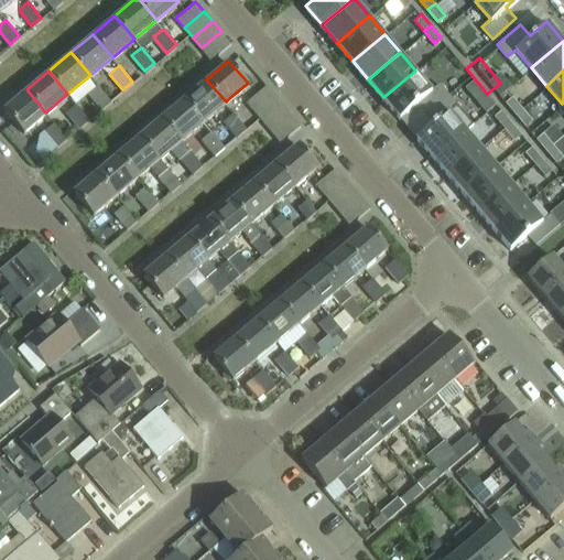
[(423,110),(424,112),(448,92),(438,82),(431,88),(415,71),(383,97),(399,116),(415,101),(423,110)]
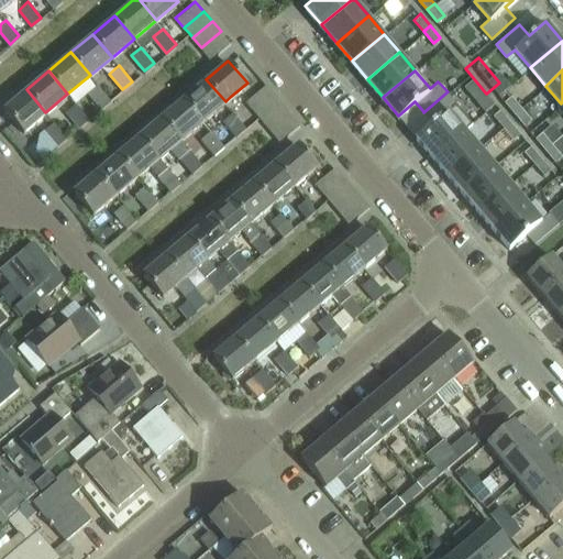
[(202,120),(225,101),(206,79),(184,97),(202,120)]
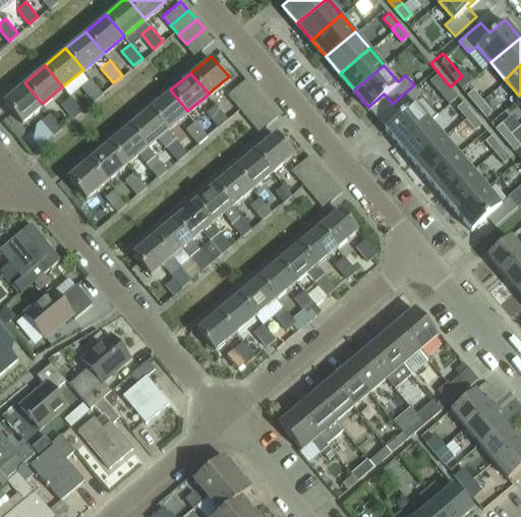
[(253,87),(246,76),(227,93),(235,102),(253,87)]
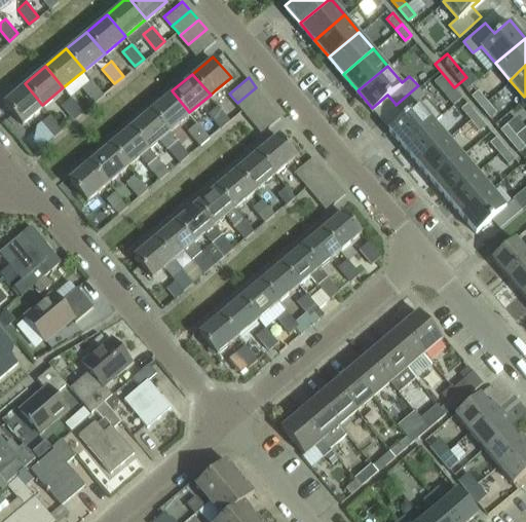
[(94,101),(103,92),(90,78),(82,86),(94,101)]
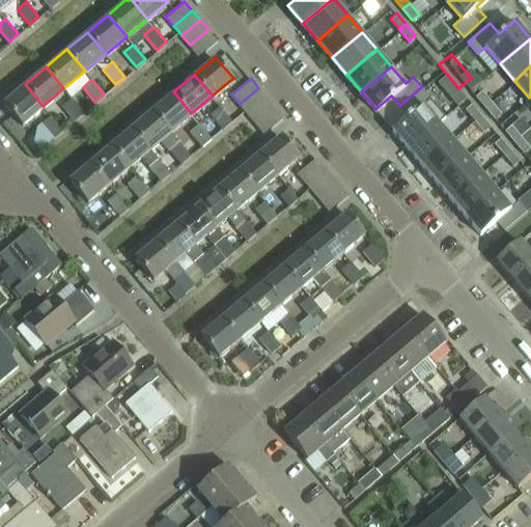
[(22,123),(43,106),(25,84),(4,102),(22,123)]
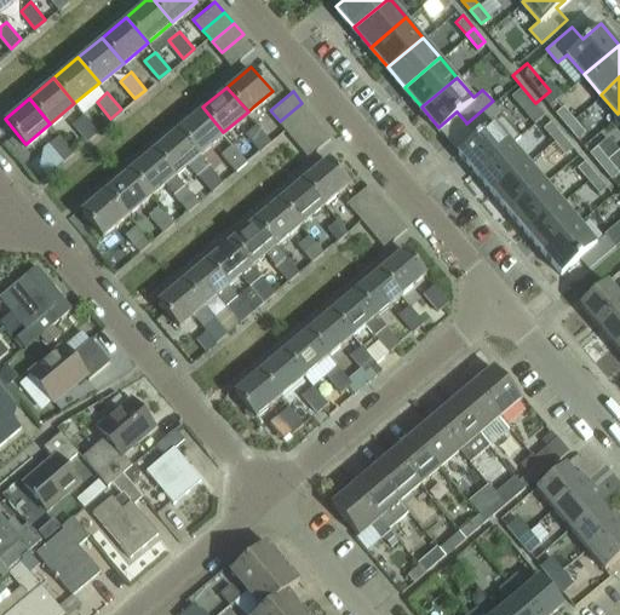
[(494,103),(493,101),(466,124),(476,134),(458,150),(475,171),(510,141),(520,133),(503,113),(494,103)]
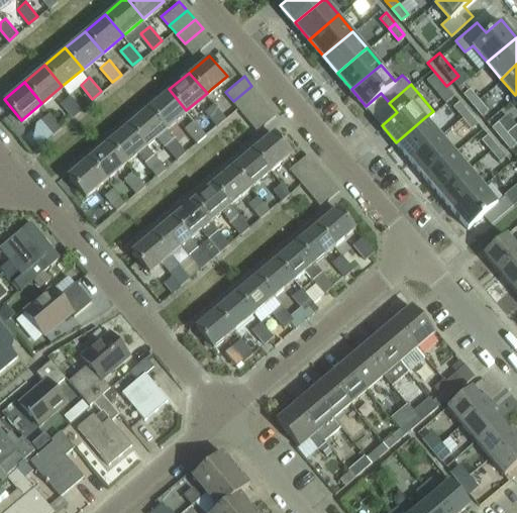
[(233,101),(237,106),(241,110),(260,95),(251,86),(233,101)]
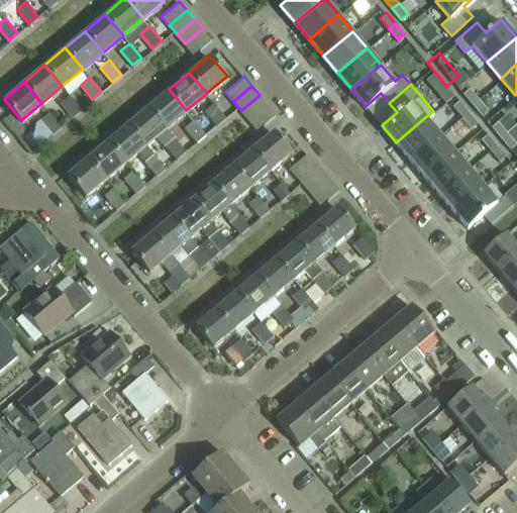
[(472,103),(479,97),(470,86),(462,92),(472,103)]
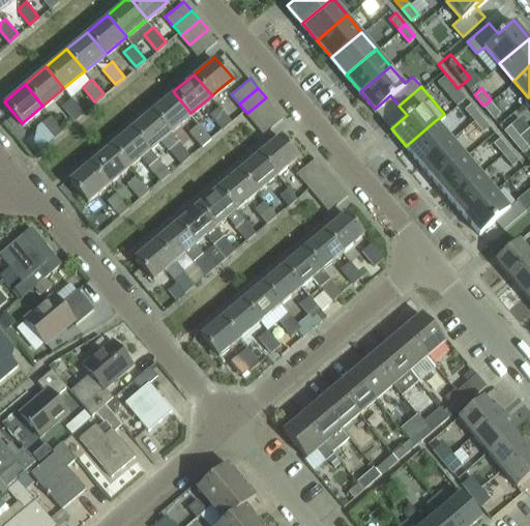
[(170,130),(190,113),(173,91),(152,109),(170,130)]
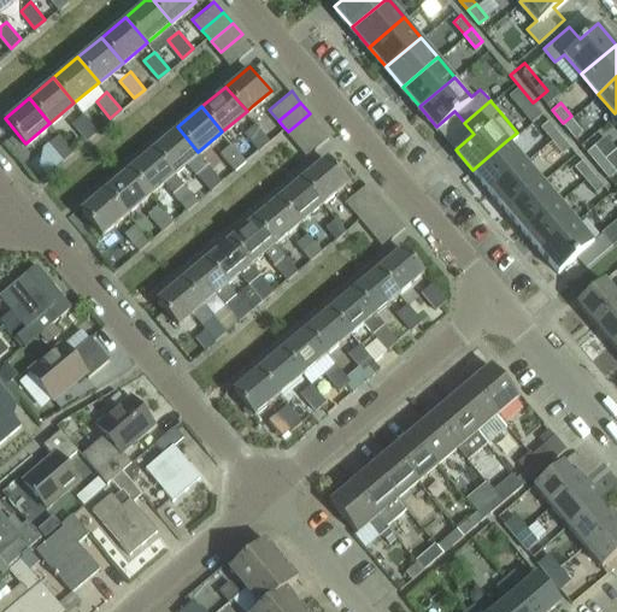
[(87,137),(97,129),(83,112),(72,121),(87,137)]
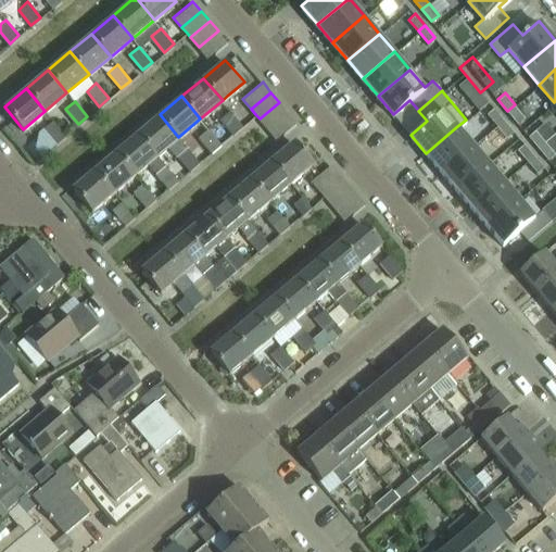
[(288,112),(279,102),(260,118),(267,128),(288,112)]
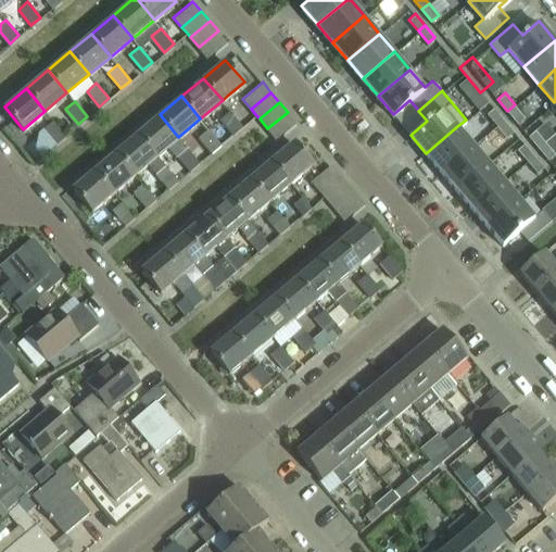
[(515,104),(507,111),(517,122),(525,116),(515,104)]
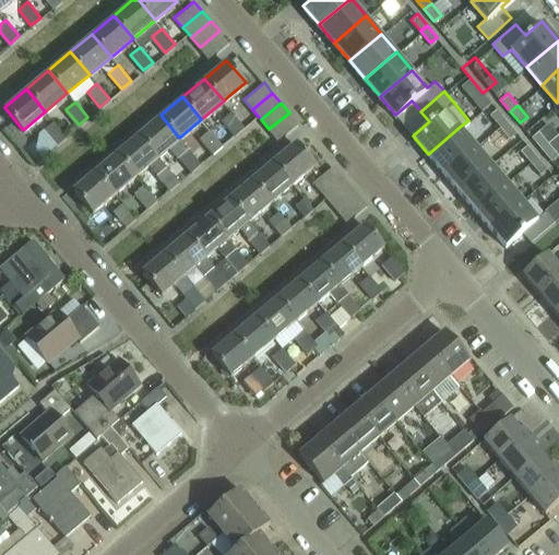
[(499,125),(507,119),(497,107),(489,113),(499,125)]
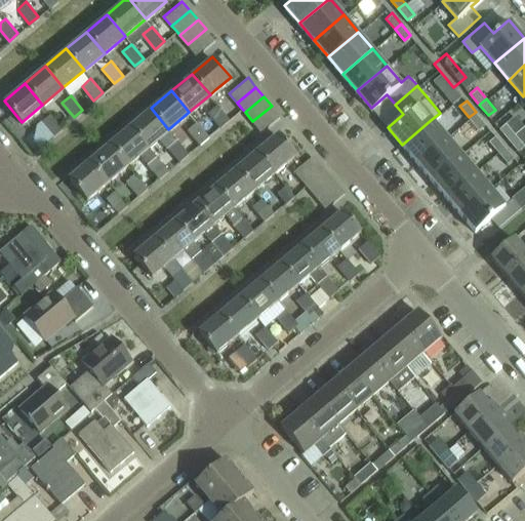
[(219,125),(229,118),(216,104),(208,111),(219,125)]
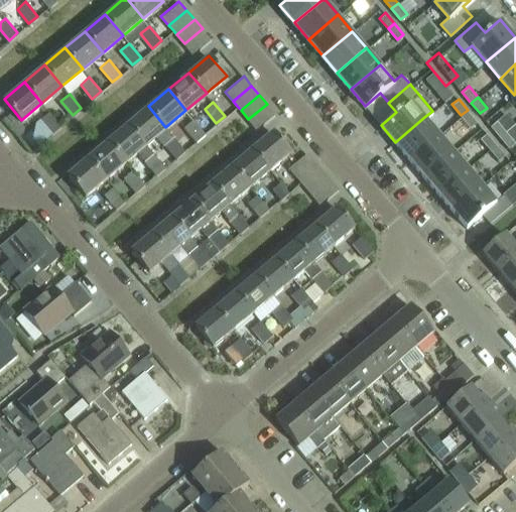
[(256,129),(274,113),(267,104),(248,119),(256,129)]
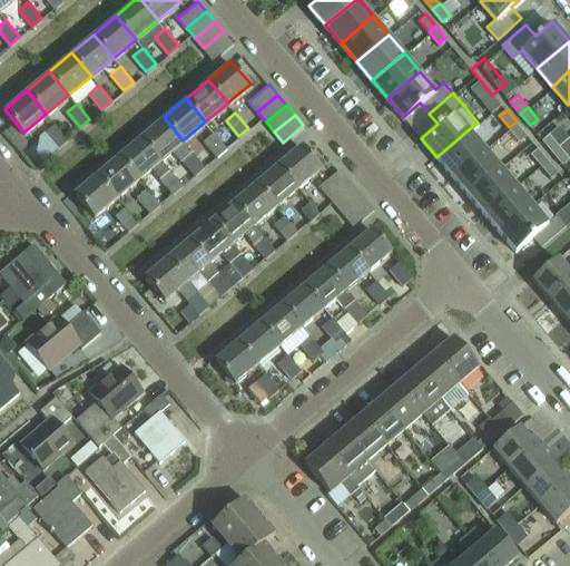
[(190,149),(183,140),(164,117),(141,136),(161,158),(172,149),(180,159),(182,158),(195,174),(204,165),(190,149)]
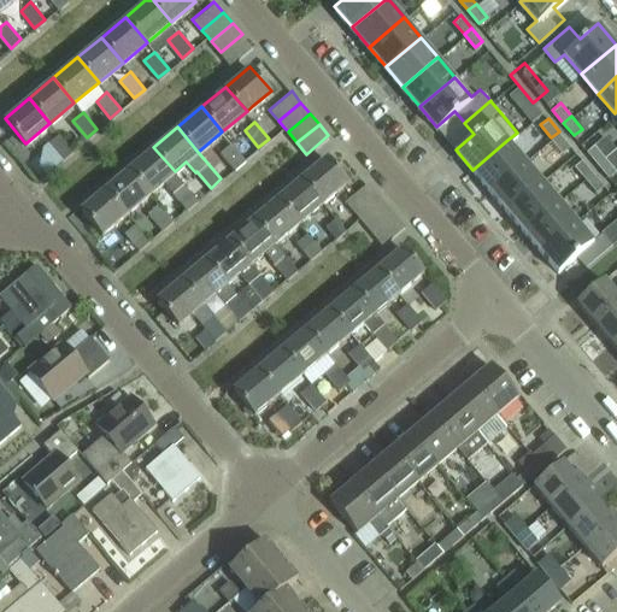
[(392,157),(401,149),(386,130),(377,137),(392,157)]
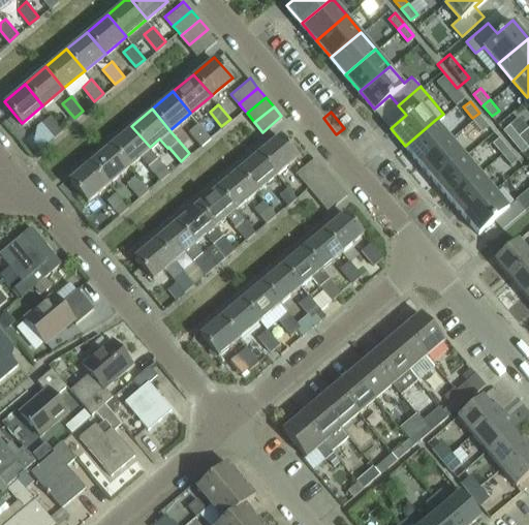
[(481,129),(489,123),(479,113),(472,118),(481,129)]
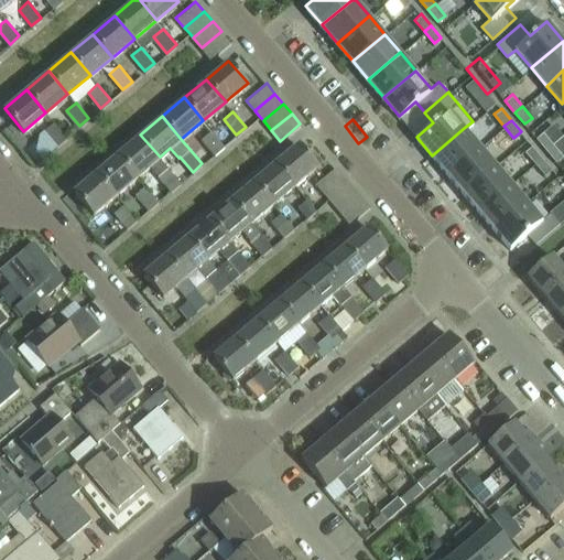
[(57,144),(67,137),(54,121),(44,129),(57,144)]
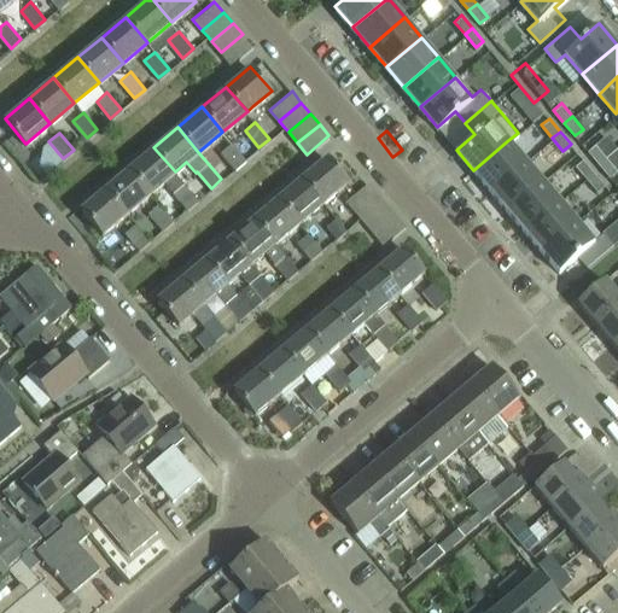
[(473,170),(490,190),(526,161),(508,140),(473,170)]
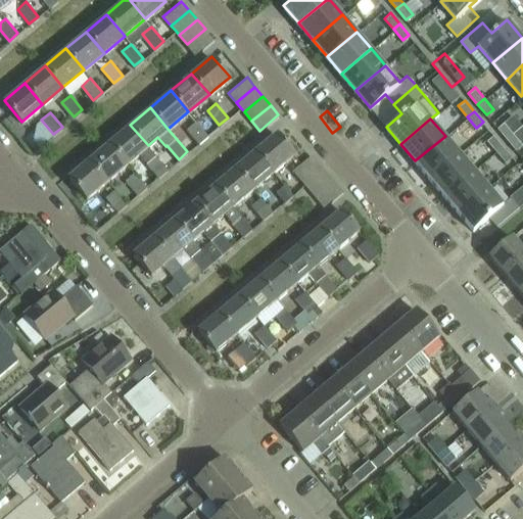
[(198,142),(207,135),(195,120),(187,128),(198,142)]
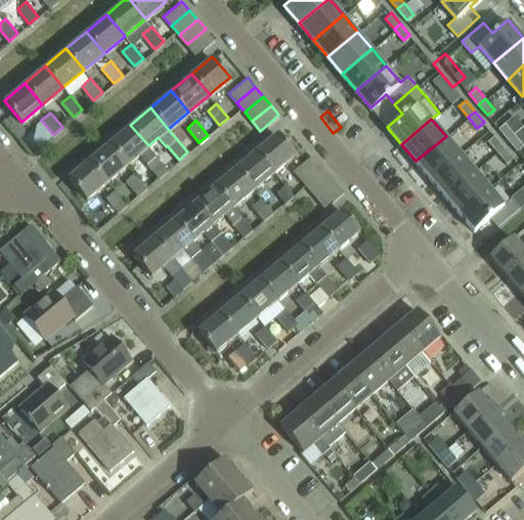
[(505,121),(497,127),(507,138),(514,132),(505,121)]
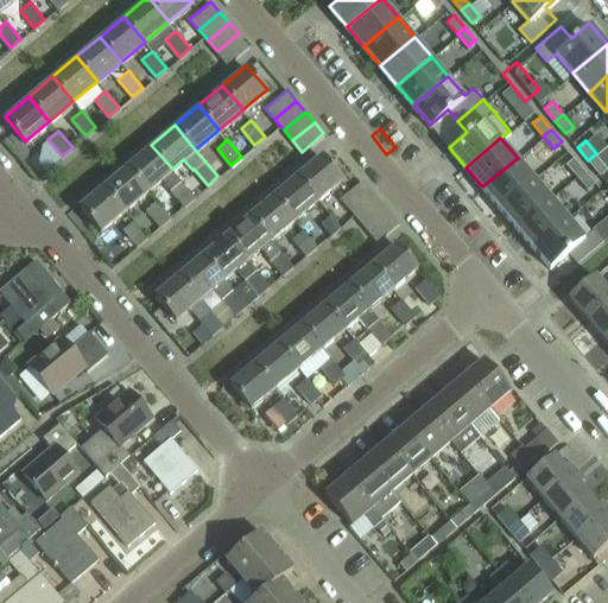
[(195,196),(172,169),(151,145),(127,165),(147,189),(162,178),(184,204),(195,196)]
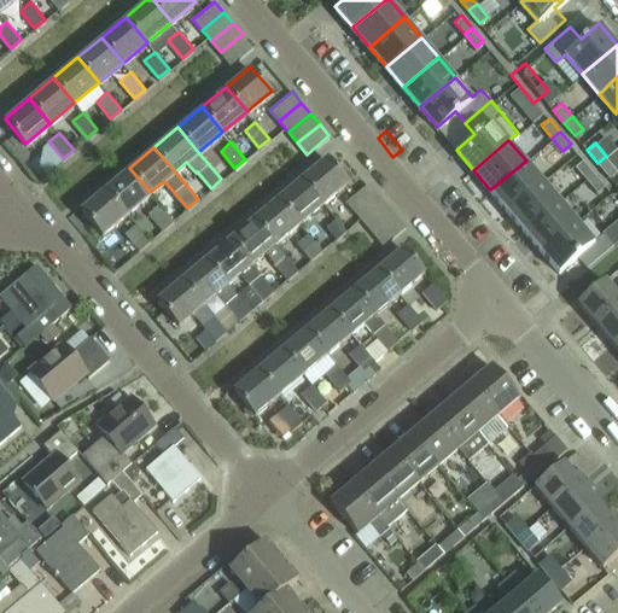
[(303,176),(324,202),(348,181),(327,156),(303,176)]
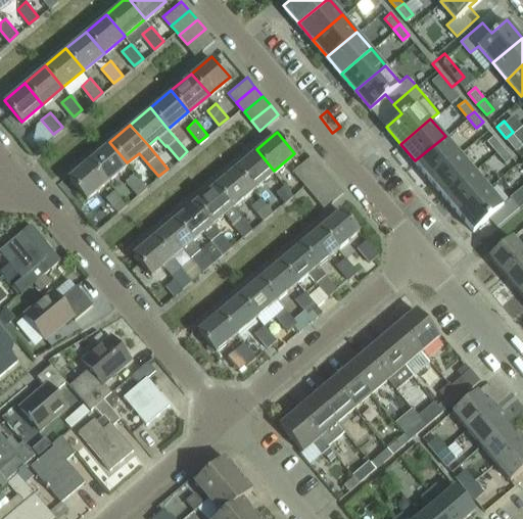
[(513,132),(506,138),(515,148),(522,143),(513,132)]
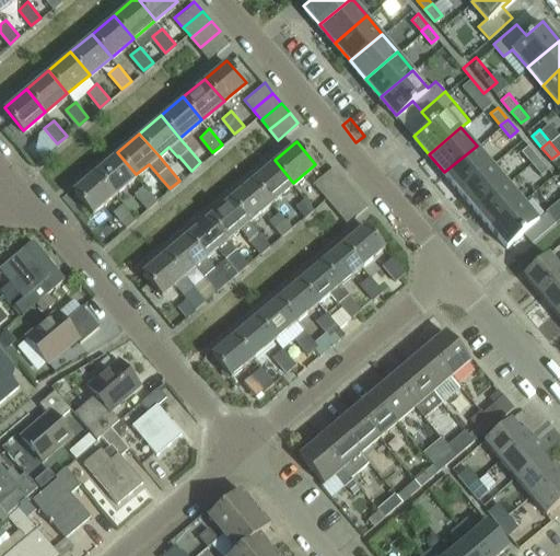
[(528,143),(521,149),(531,161),(538,154),(528,143)]
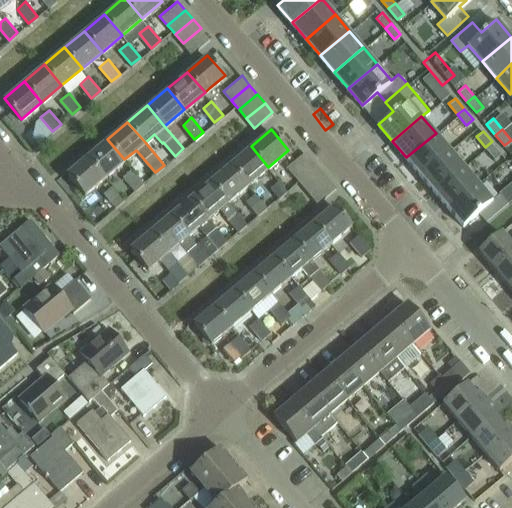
[(406,157),(420,174),(450,149),(436,133),(406,157)]
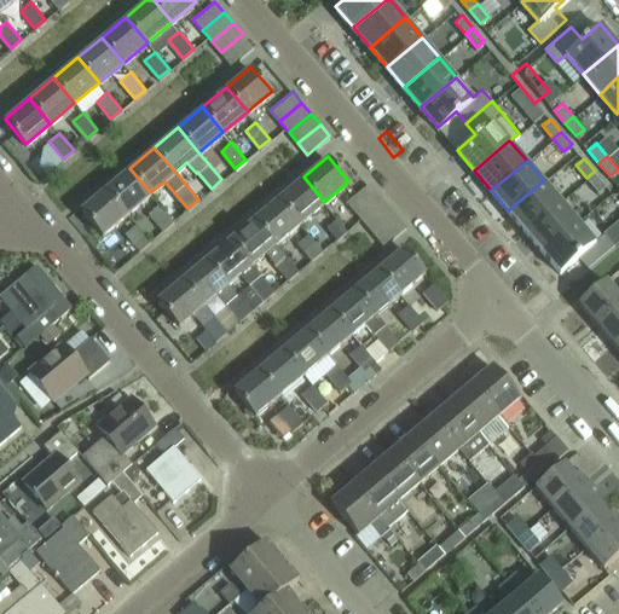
[(126,213),(150,192),(129,168),(105,189),(126,213)]
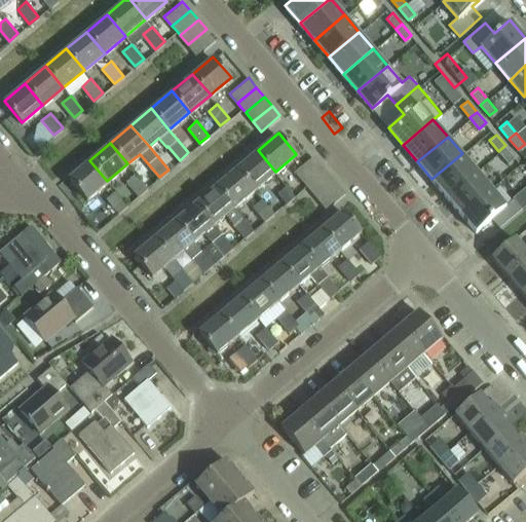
[(505,145),(498,151),(508,162),(515,156),(505,145)]
